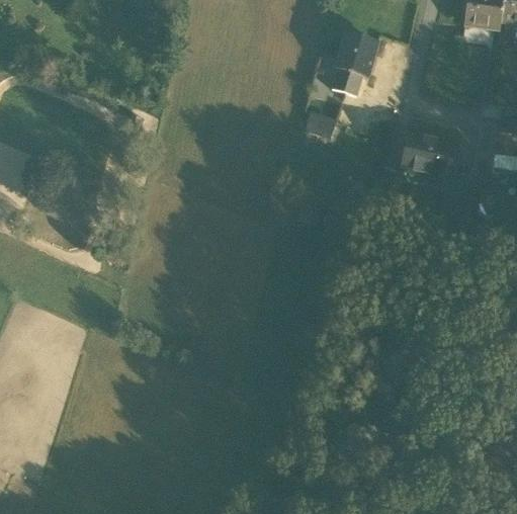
[(501,29),(502,21),(501,21),(504,0),(467,0),(464,24),(501,29)]
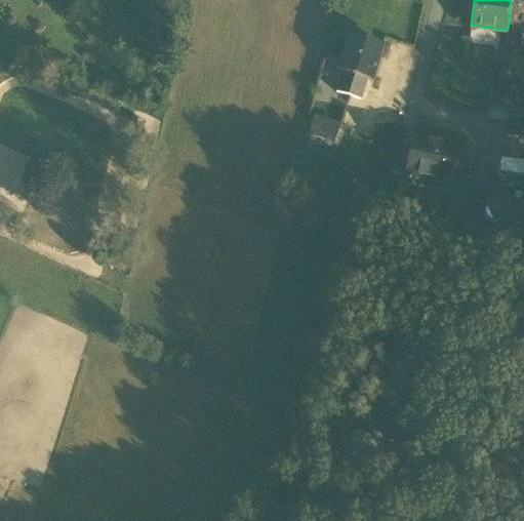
[(511,0),(508,22),(509,22),(523,24),(523,0),(511,0)]
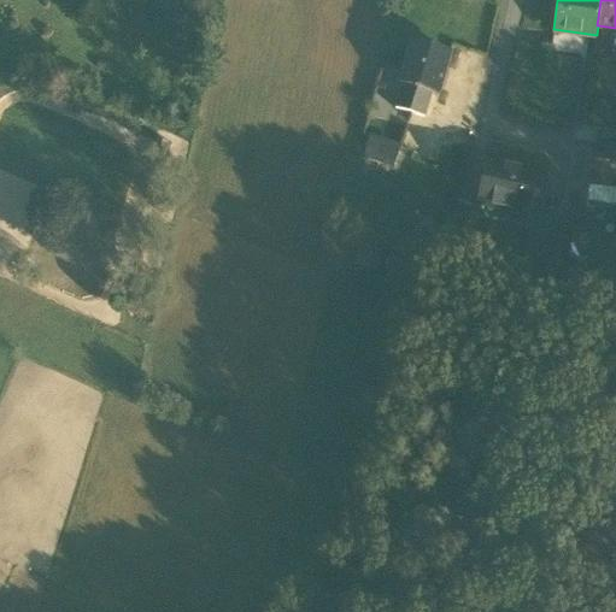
[(552,43),(594,48),(597,35),(553,29),(552,43)]
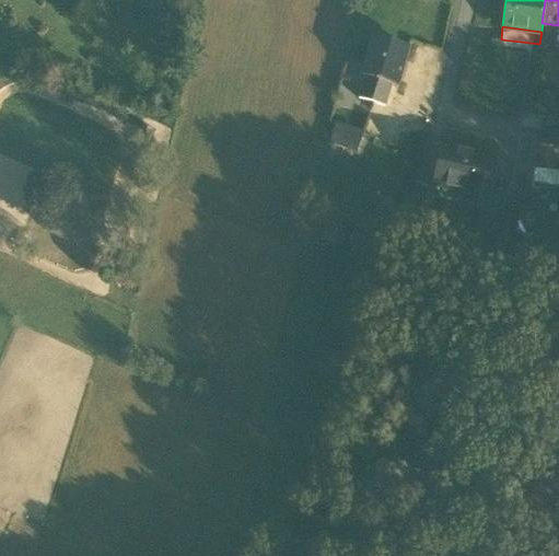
[(364,73),(368,74),(392,81),(397,82),(408,46),(374,36),(364,73)]
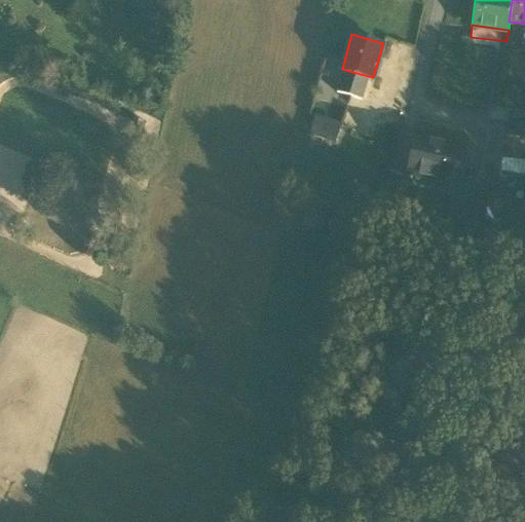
[(362,96),(368,76),(345,70),(339,89),(362,96)]
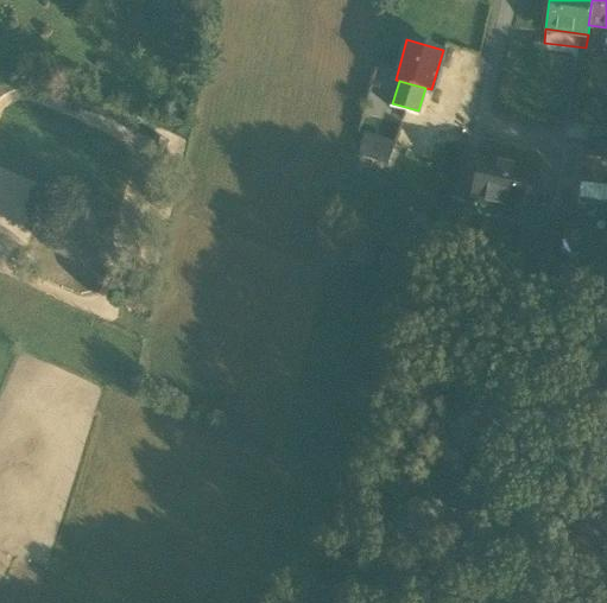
[(361,151),(384,158),(390,141),(366,134),(361,151)]
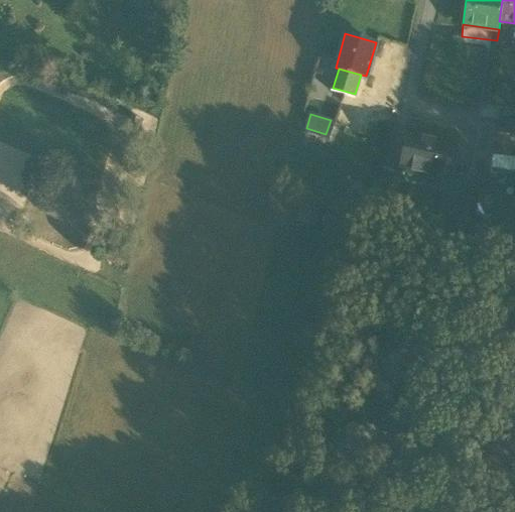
[(492,152),(514,155),(514,126),(495,124),(492,152)]
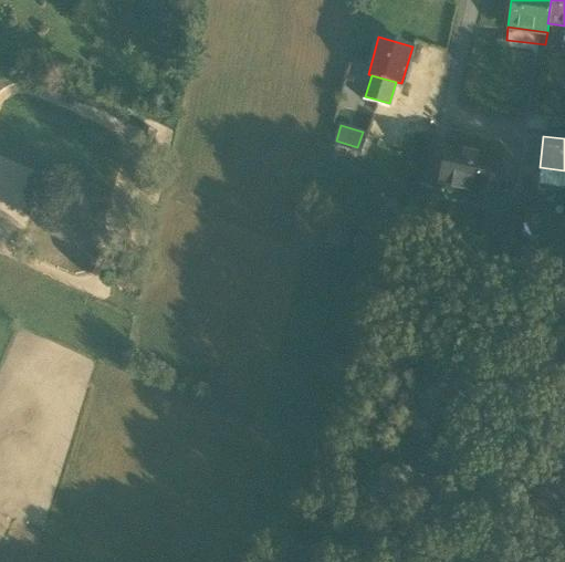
[(439,187),(480,195),(488,158),(447,149),(439,187)]
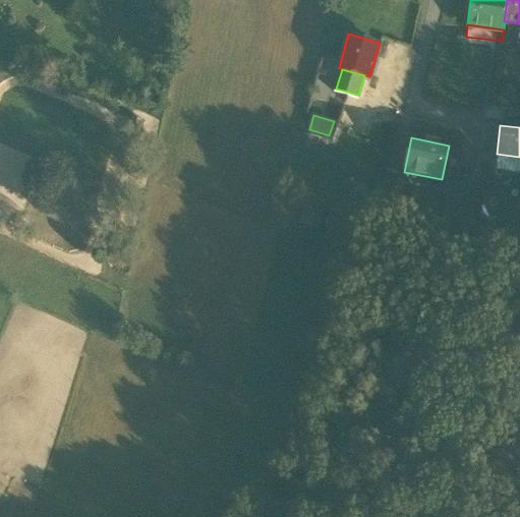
[(519,157),(497,154),(495,168),(519,171),(519,157)]
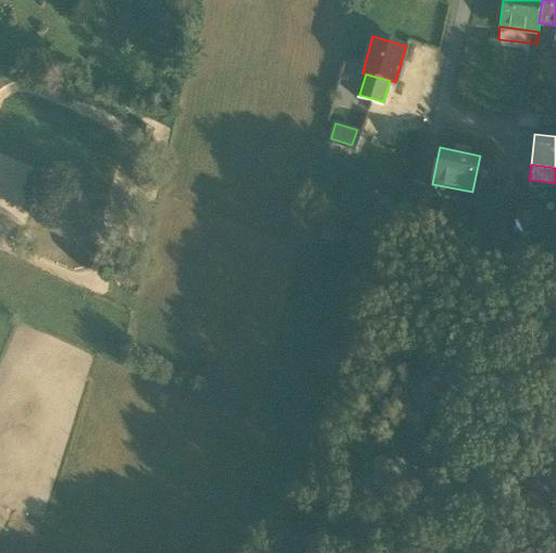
[(409,196),(421,198),(423,179),(414,176),(412,180),(409,196)]
